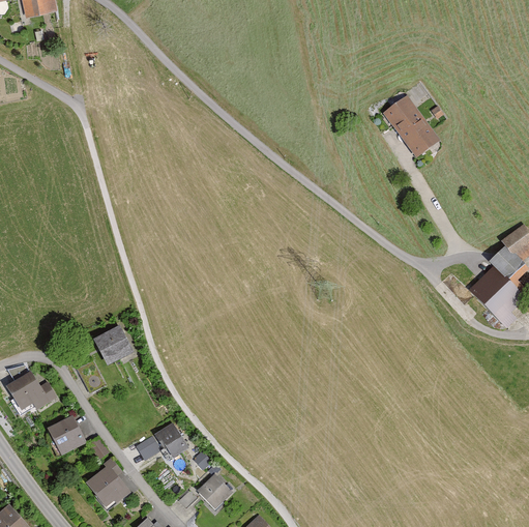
[(21,0),(24,16),(55,9),(53,0),(21,0)]
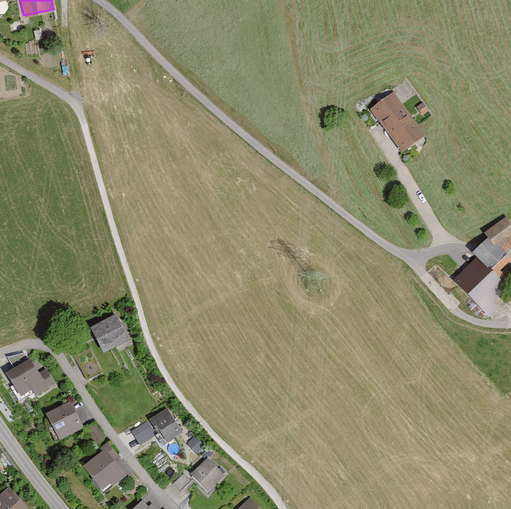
[(425,135),(392,92),(369,109),(401,152),(425,135)]
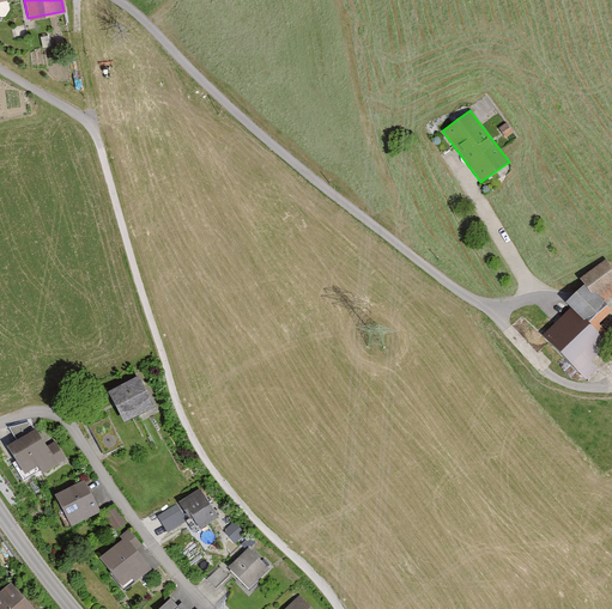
[(510,132),(503,121),(496,127),(503,136),(510,132)]
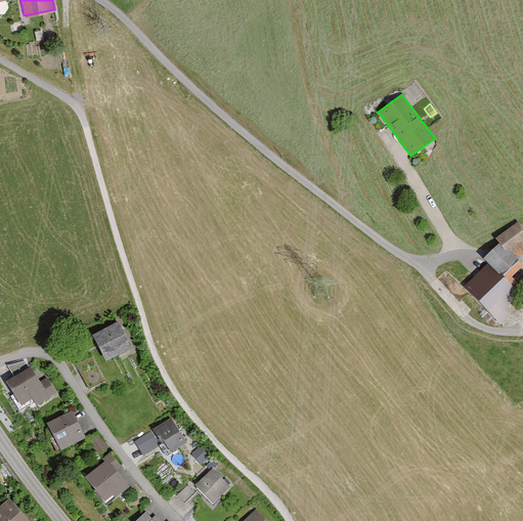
[(495,237),(499,243),(483,259),(486,262),(463,287),(499,322),(509,313),(504,308),(519,293),(509,281),(522,267),(522,264),(514,256),(522,248),(522,228),(518,221),(495,237)]
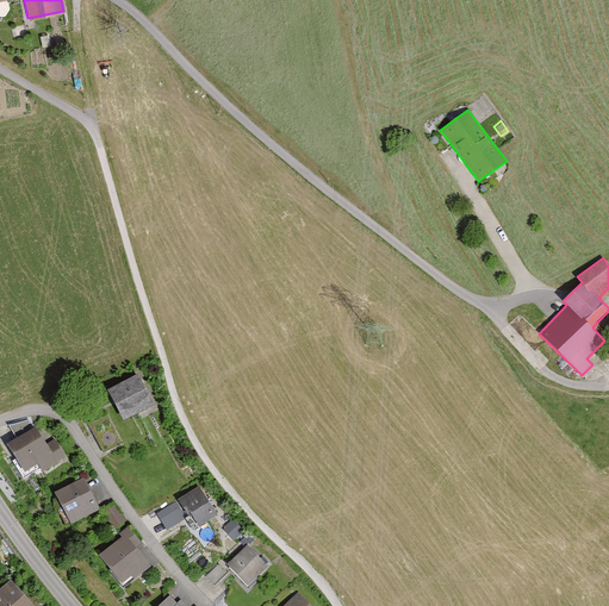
[(153,403),(137,374),(107,389),(123,418),(153,403)]
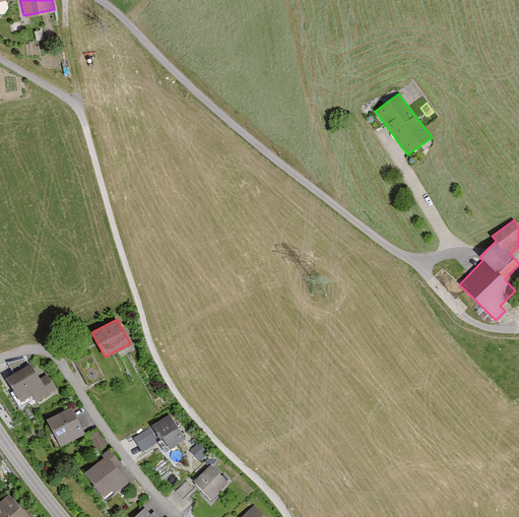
[(101,376),(88,352),(73,361),(85,384),(101,376)]
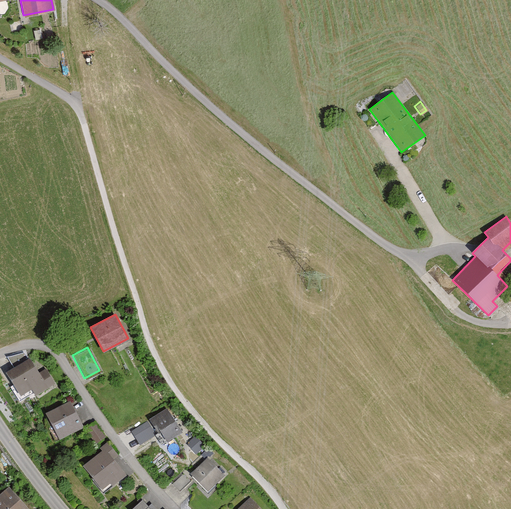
[(22,352),(5,356),(13,368),(5,373),(12,383),(9,385),(19,401),(52,381),(44,368),(38,372),(29,358),(27,359),(22,352)]
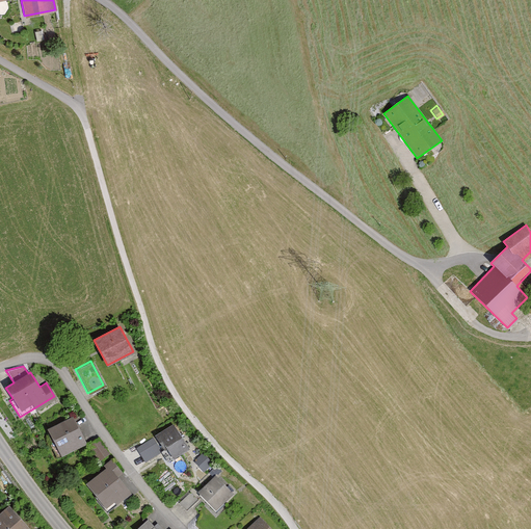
[(85,444),(72,417),(47,428),(60,455),(85,444)]
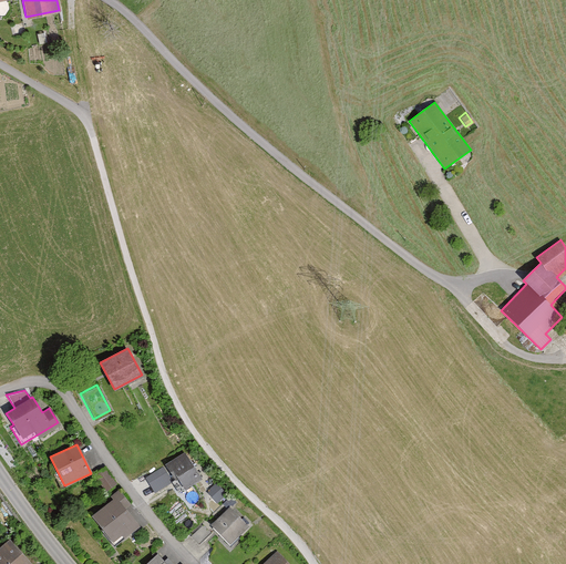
[(202,478),(181,449),(162,462),(176,482),(179,480),(186,489),(202,478)]
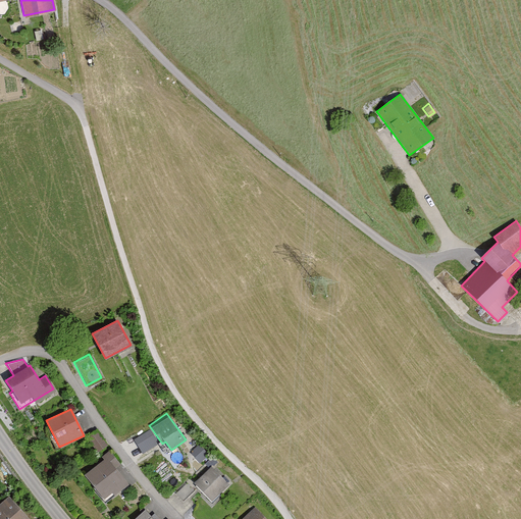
[(106,445),(96,429),(86,436),(97,451),(106,445)]
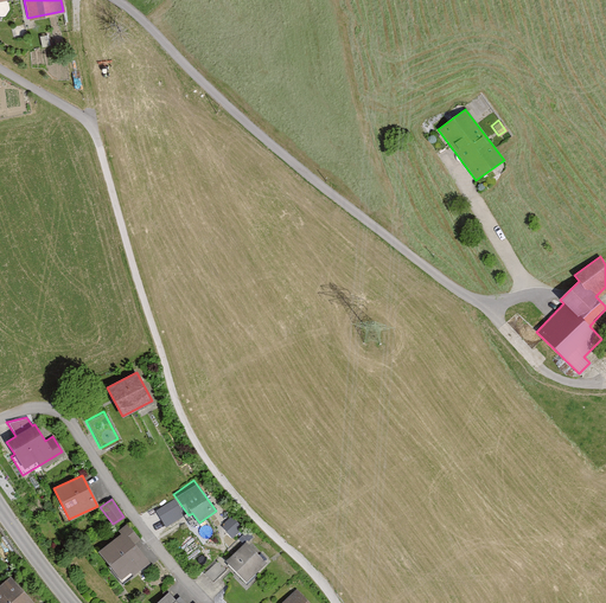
[(139,537),(126,521),(117,528),(120,532),(99,551),(122,578),(132,570),(134,573),(151,559),(134,540),(139,537)]
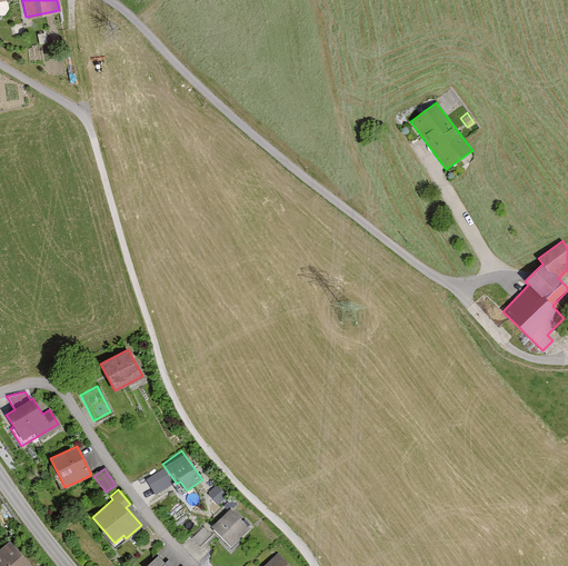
[(248,525),(229,508),(211,527),(230,545),(248,525)]
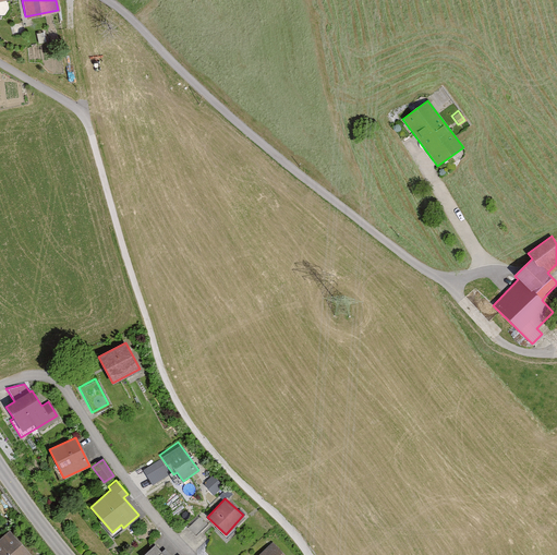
[(29,554),(8,530),(0,537),(0,554),(29,554)]
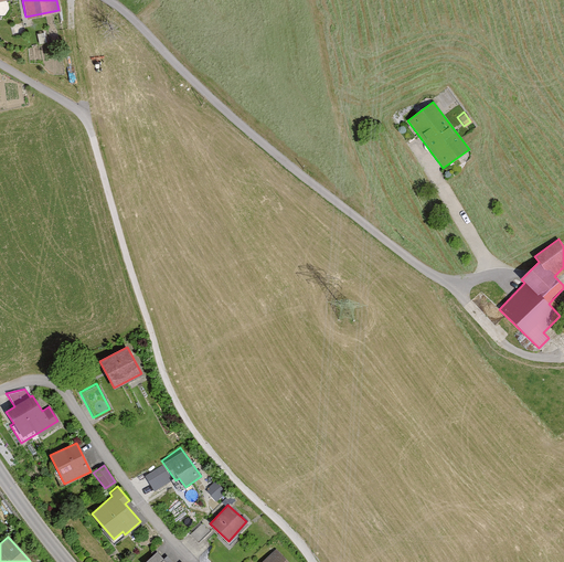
[(288,561),(274,548),(259,561),(288,561)]
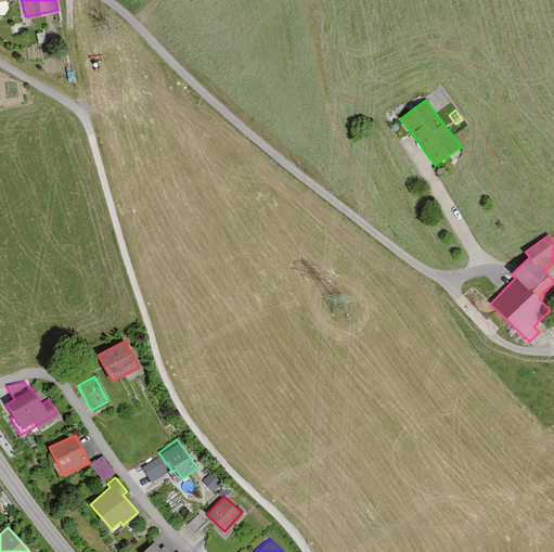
[(177,551),(175,551),(170,551),(163,544),(159,548),(153,541),(141,551),(177,551)]
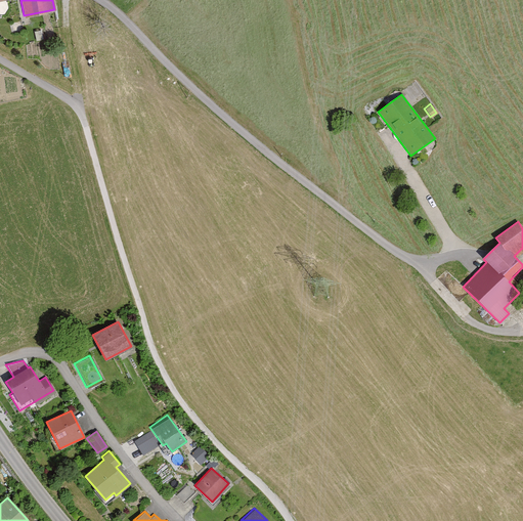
All buildings are outlined.
